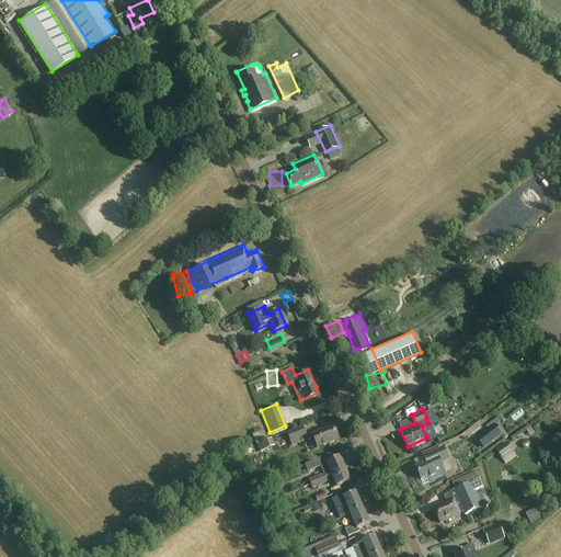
[(496,420),(494,421),(501,431),(504,429),(496,420)]
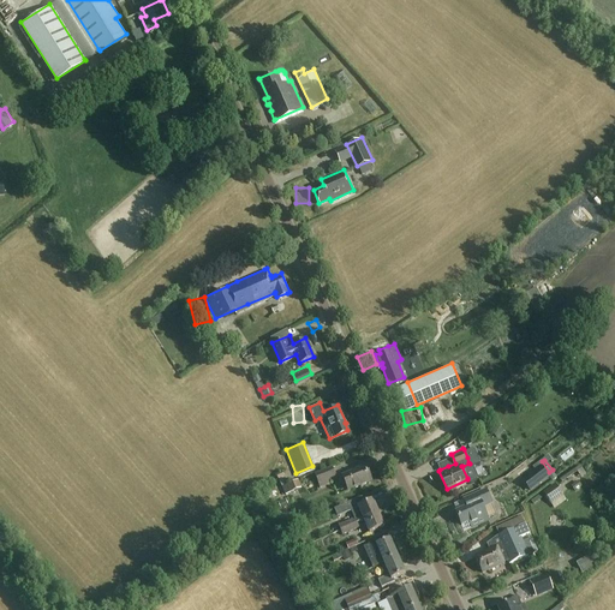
[(530,488),(548,473),(549,472),(542,461),(521,477),(530,488)]
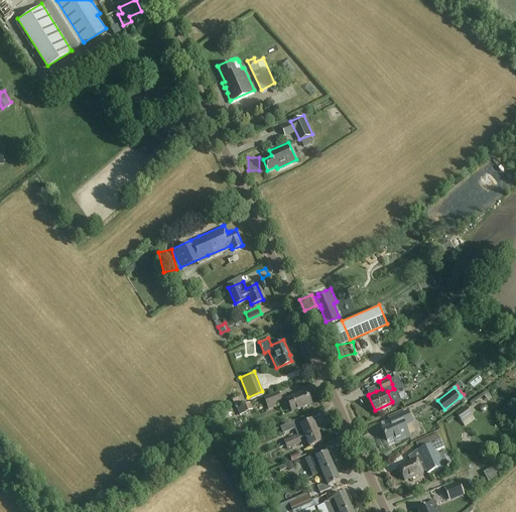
[(263,395),(267,406),(277,402),(277,401),(282,398),(278,388),(263,395)]
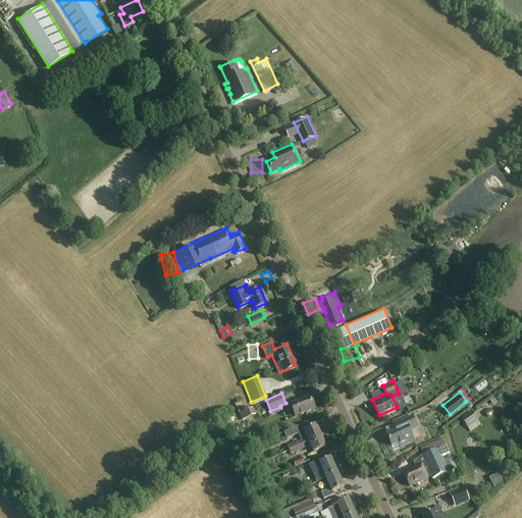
[(292,403),(296,415),(314,408),(309,396),(292,403)]
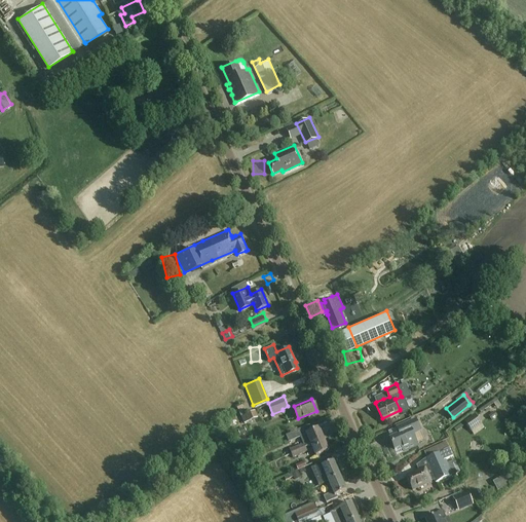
[(240,414),(242,420),(257,414),(254,408),(240,414)]
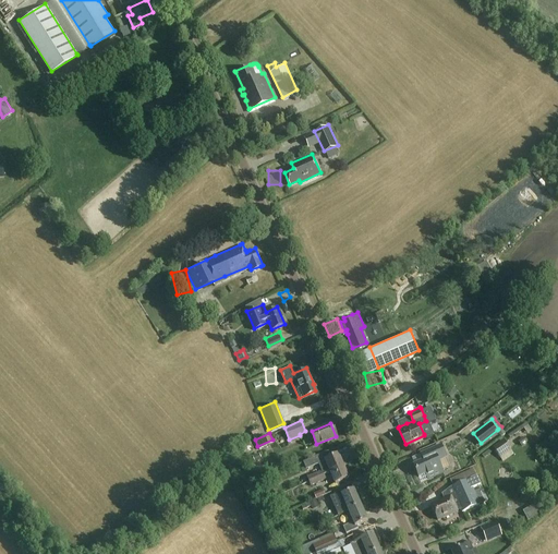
[(493,445),(500,456),(510,447),(502,437),(493,445)]
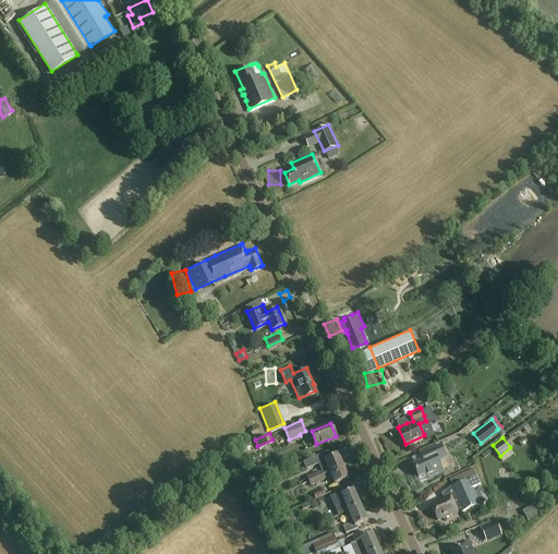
[(425,469),(427,474),(443,468),(437,455),(446,452),(440,441),(421,449),(424,456),(413,460),(419,472),(425,469)]
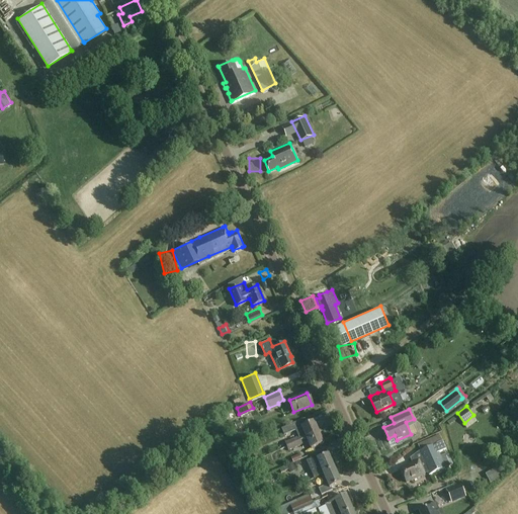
[(440,417),(433,422),(436,427),(444,422),(440,417)]
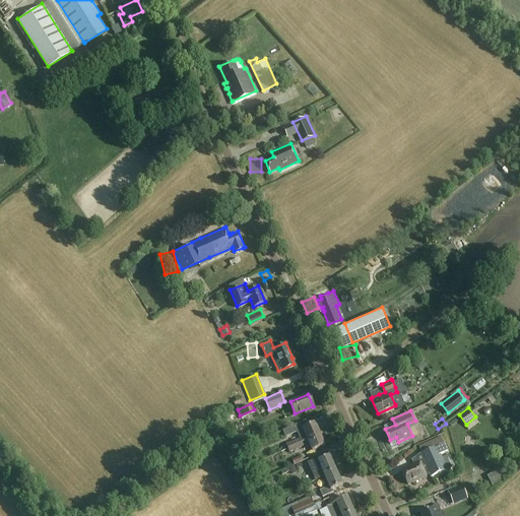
[(291,440),(286,442),(287,445),(293,443),(302,440),(307,437),(307,438),(320,432),(315,421),(304,426),(302,427),(305,432),(299,434),(300,436),(291,440)]
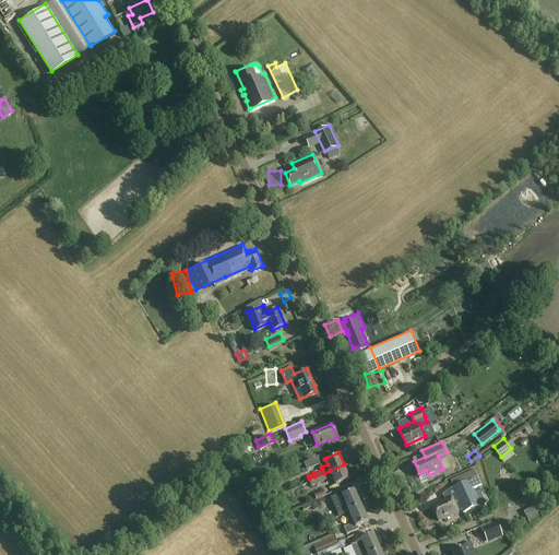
[(384,458),(389,468),(397,464),(393,455),(384,458)]
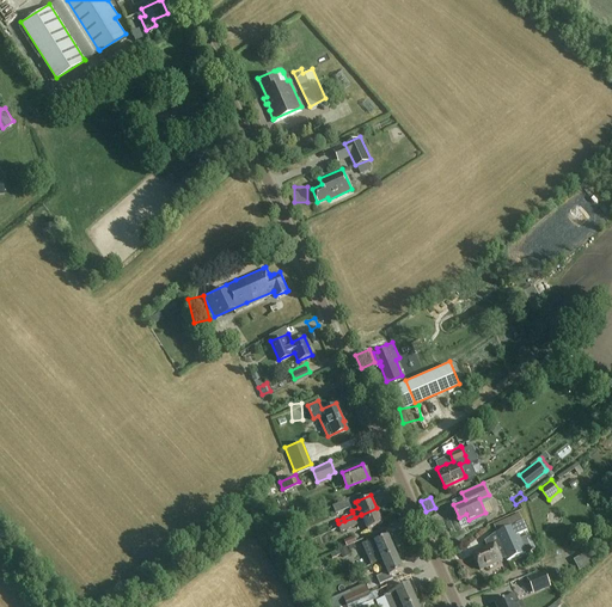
[(383,521),(377,508),(361,515),(367,528),(383,521)]
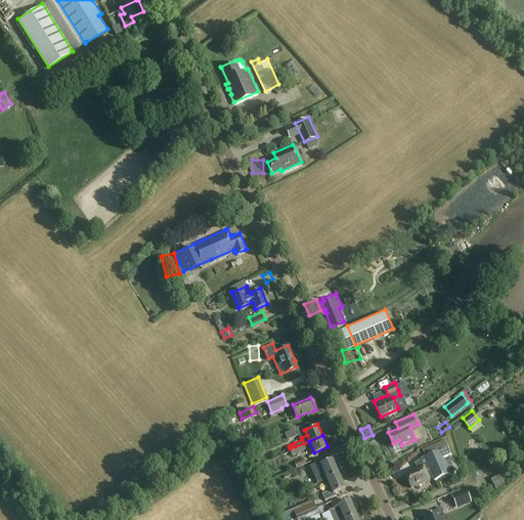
[(454,446),(461,442),(456,436),(450,439),(454,446)]
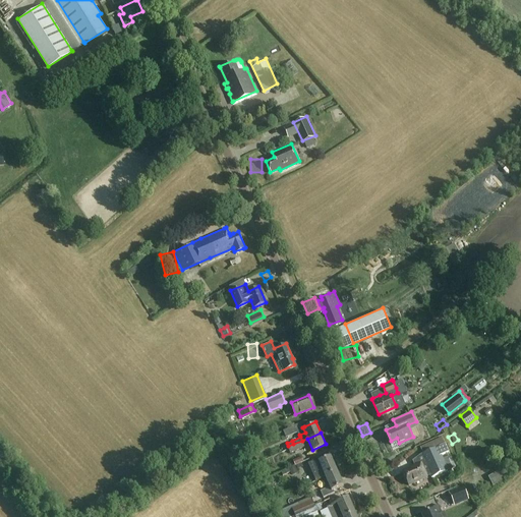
[(288,446),(288,447),(289,451),(304,445),(302,441),(293,444),(288,446)]
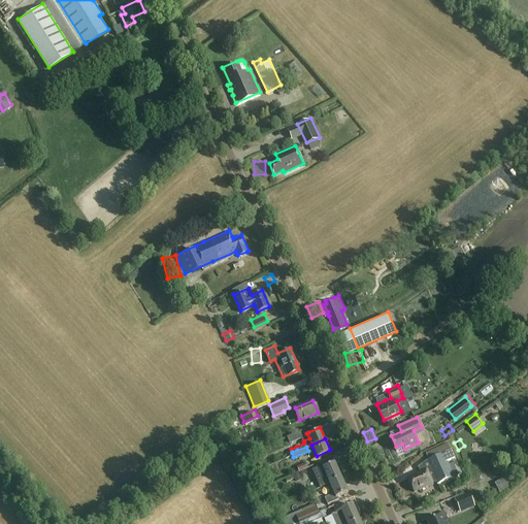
[(421,468),(408,473),(414,488),(436,479),(437,481),(454,473),(447,458),(455,455),(452,447),(427,457),(419,463),(421,468)]
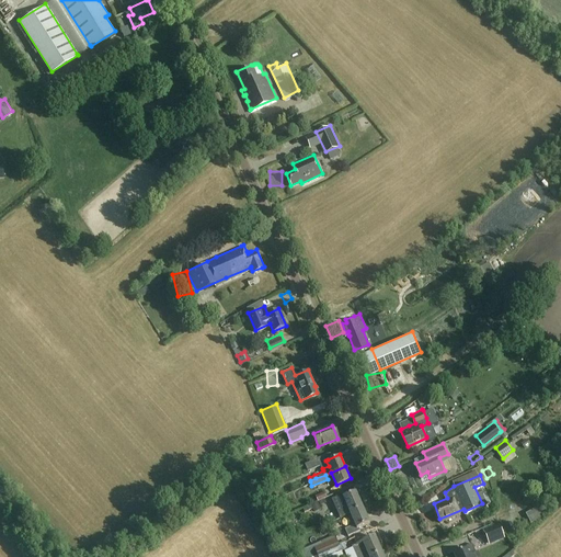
[(331,497),(334,503),(340,515),(348,511),(348,510),(362,504),(355,489),(345,493),(344,490),(331,497)]
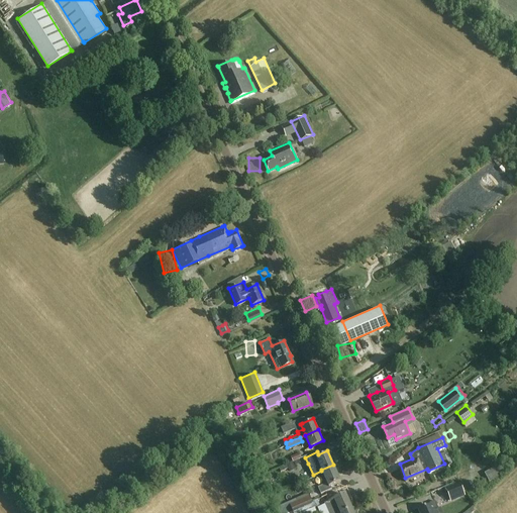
[(286,462),(288,468),(295,466),(292,458),(286,462)]
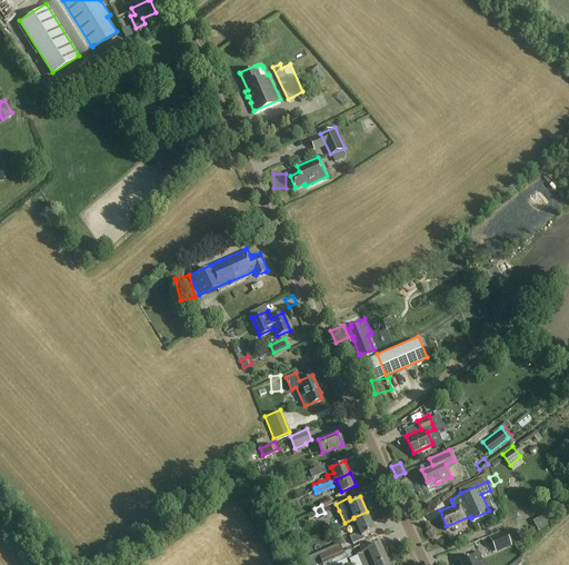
[(363,533),(375,527),(367,512),(353,517),(353,518),(359,529),(349,533),(352,541),(365,535),(363,533)]
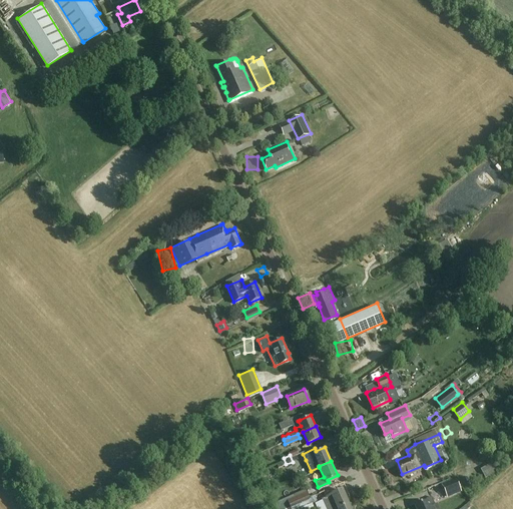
[(463,470),(467,478),(478,473),(475,465),(463,470)]
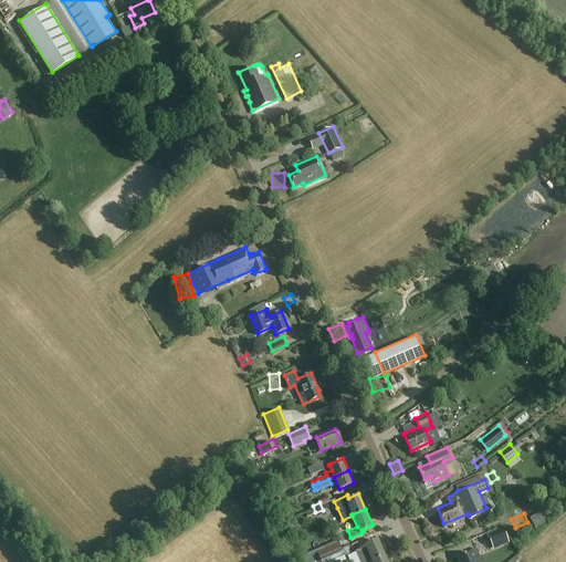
[(485,531),(492,547),(509,539),(502,524),(485,531)]
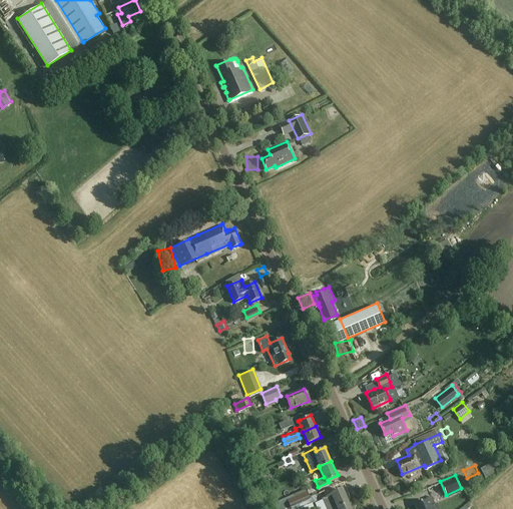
[(327,508),(333,508),(337,507),(349,502),(343,488),(334,492),(331,493),(322,497),(327,508)]
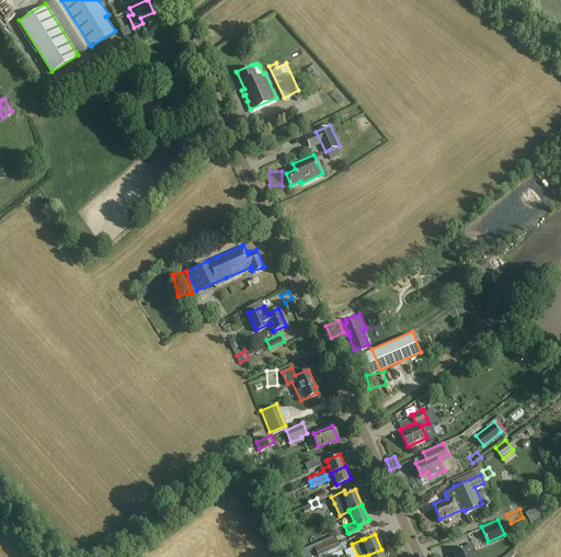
[(335,535),(313,545),(316,552),(338,542),(335,535)]
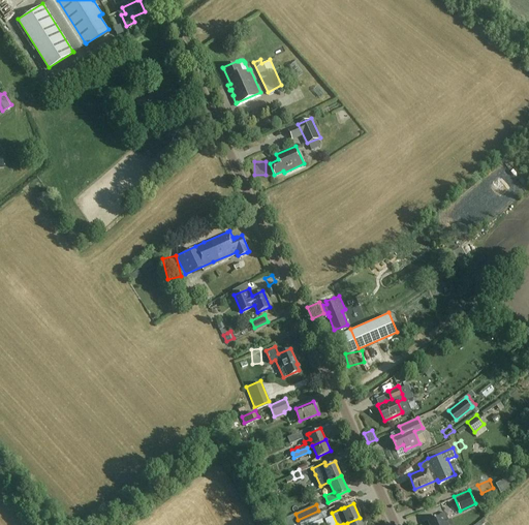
[(454,524),(450,517),(448,518),(444,510),(439,512),(440,514),(428,520),(429,524),(454,524)]
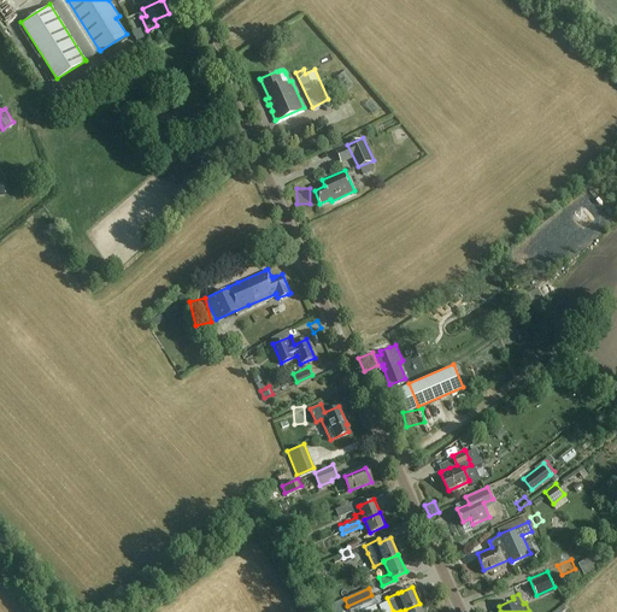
[(362,611),(376,606),(371,595),(347,606),(350,611),(362,611)]
